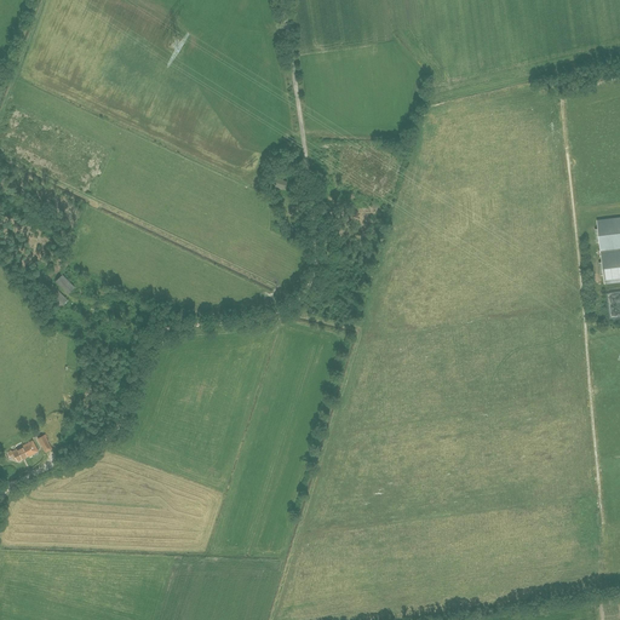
[(285,189),(287,182),(275,178),(274,182),(276,183),(275,185),(281,187),(281,188),(285,189)]
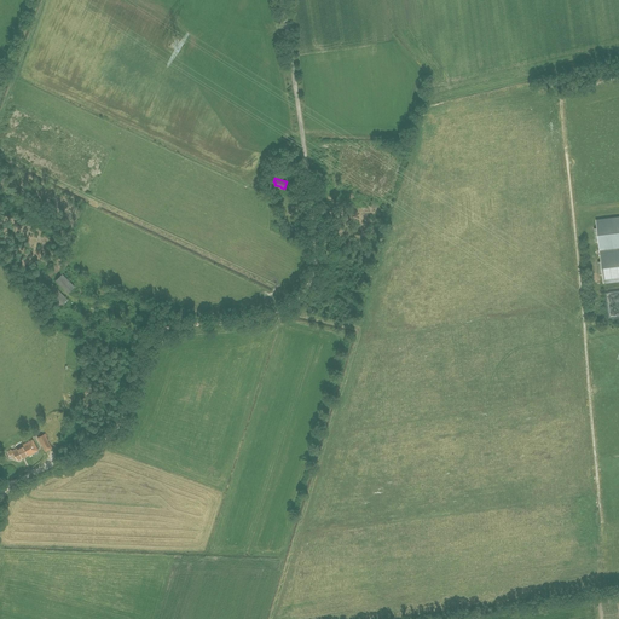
[(618,217),(596,220),(603,283),(618,281),(618,217)]
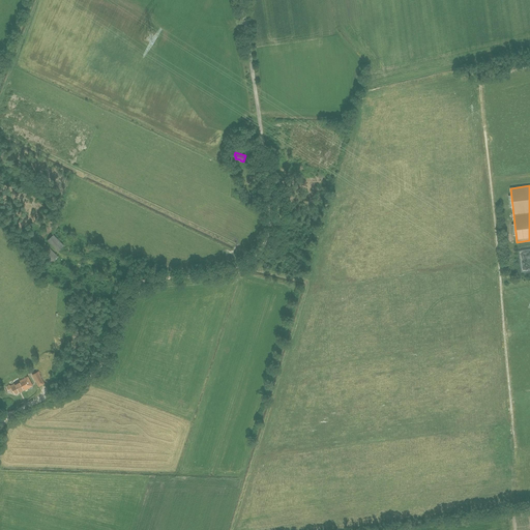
[(55,234),(50,238),(56,247),(61,243),(55,234)]
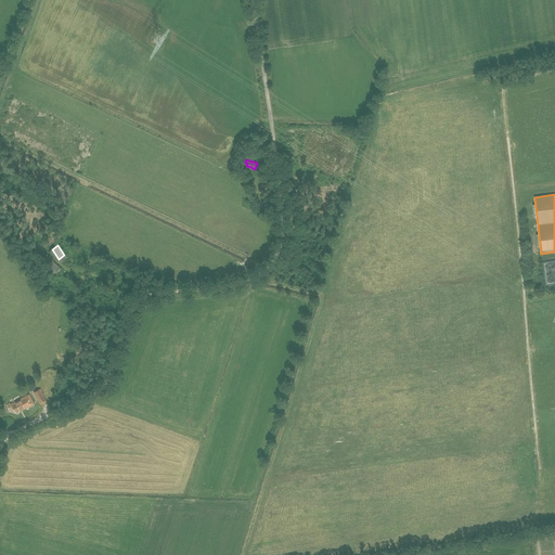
[(46,402),(39,389),(34,392),(41,404),(46,402)]
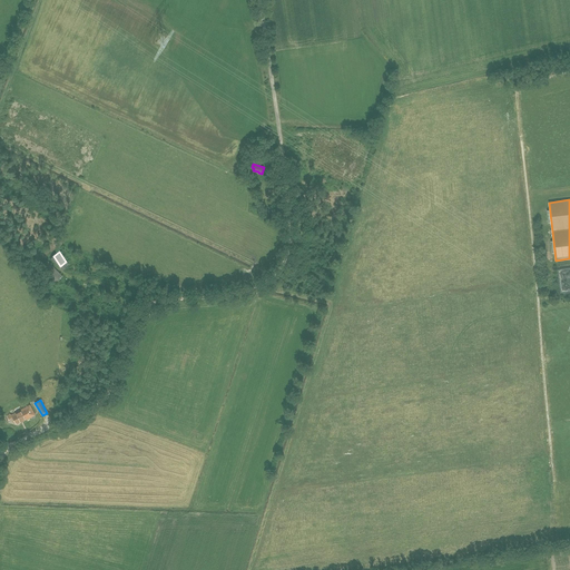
[(16,423),(26,418),(25,415),(29,413),(26,408),(11,414),(13,420),(12,420),(12,421),(15,423),(15,424),(16,423)]
